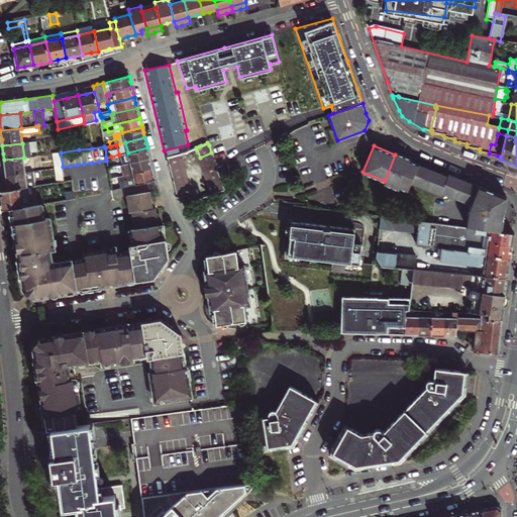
[(147,147),(128,152),(130,163),(149,159),(148,152),(147,147)]
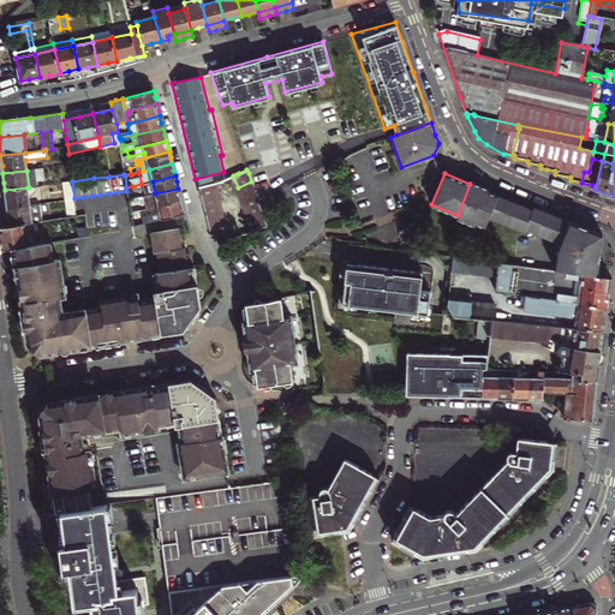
[(75,198),(72,181),(63,183),(66,199),(75,198)]
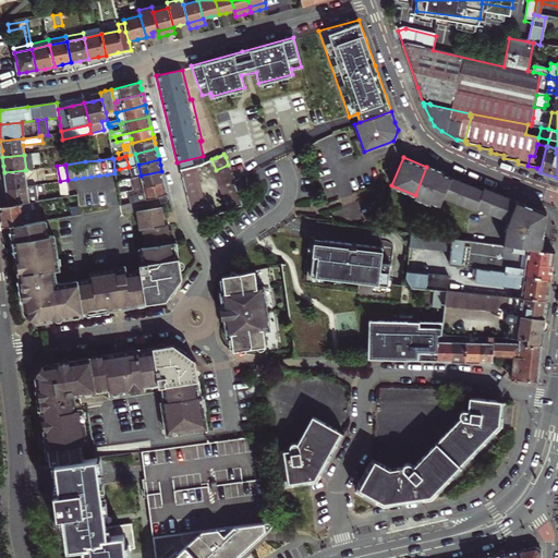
[(216,170),(218,177),(231,172),(229,168),(228,165),(216,170)]
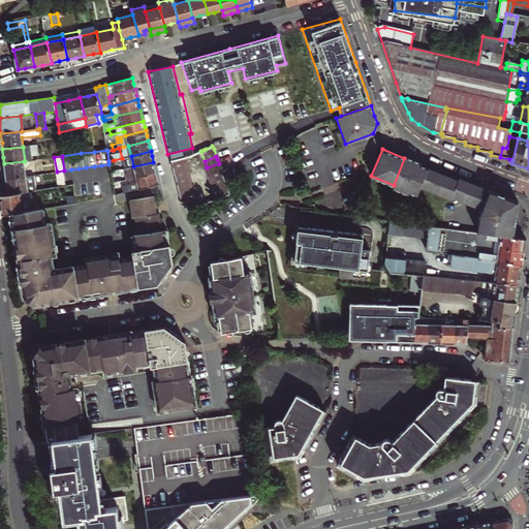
[(404,158),(394,185),(393,187),(407,193),(408,191),(416,195),(421,187),(429,168),(421,164),(421,162),(415,160),(405,156),(404,158)]
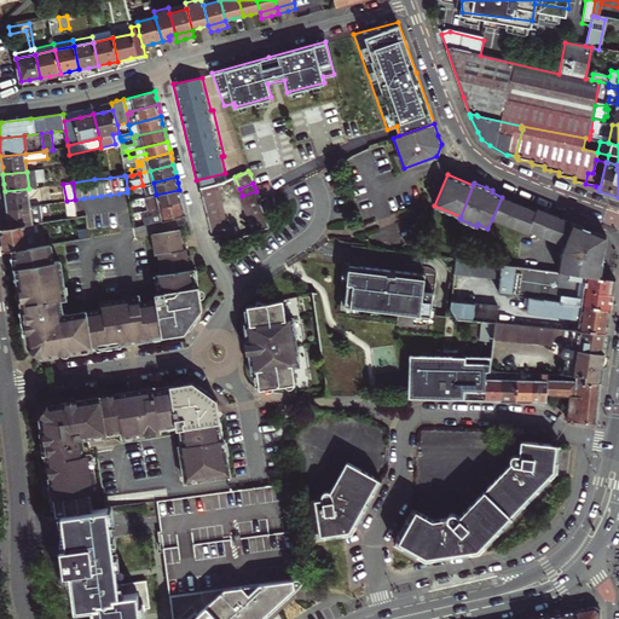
[(202,192),(203,200),(220,196),(218,186),(218,185),(201,187),(202,192)]
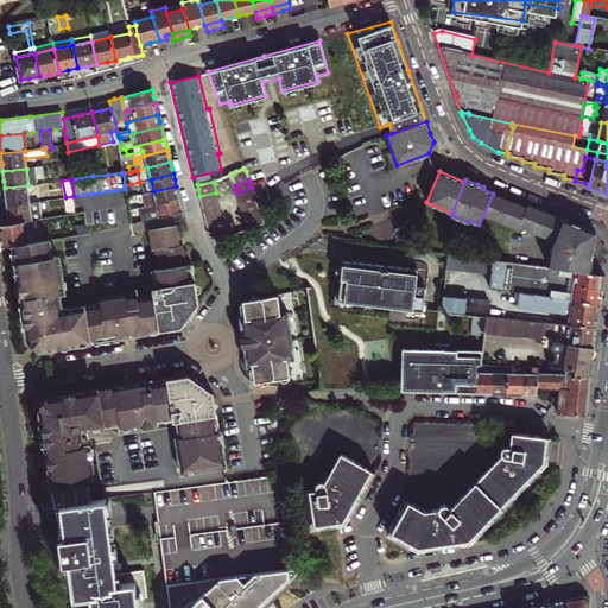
[(132,192),(131,184),(125,185),(125,189),(126,196),(127,198),(139,195),(138,191),(132,192)]
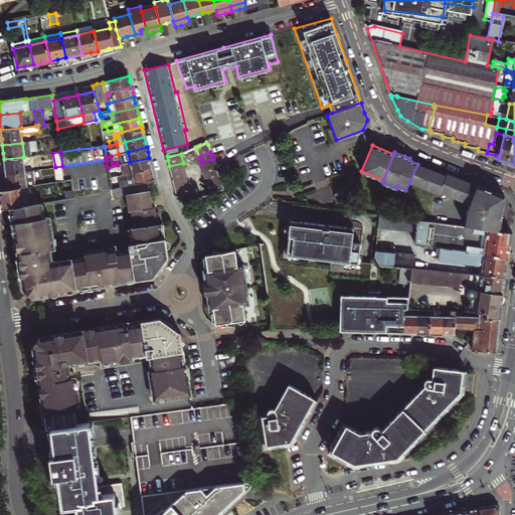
[(24,163),(23,157),(4,159),(5,166),(6,174),(25,172),(24,163)]
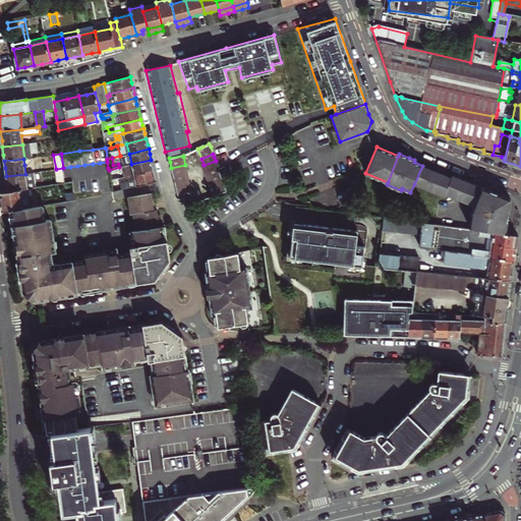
[(151,160),(131,164),(123,166),(125,176),(133,175),(154,170),(153,165),(151,160)]
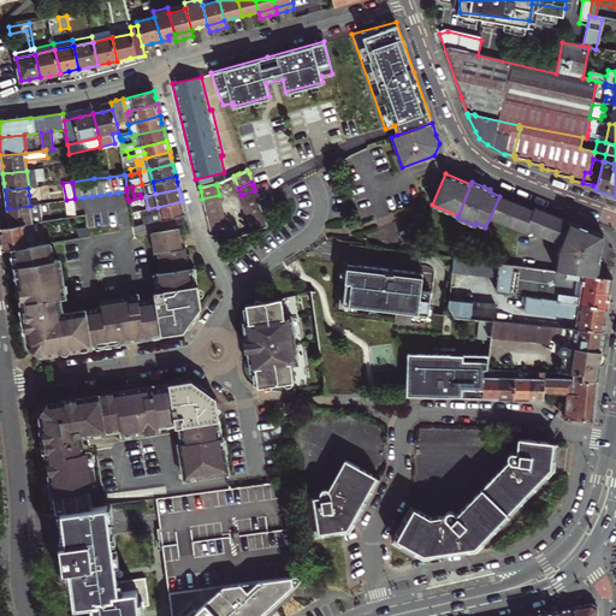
[(241,195),(244,203),(259,199),(255,190),(241,195)]
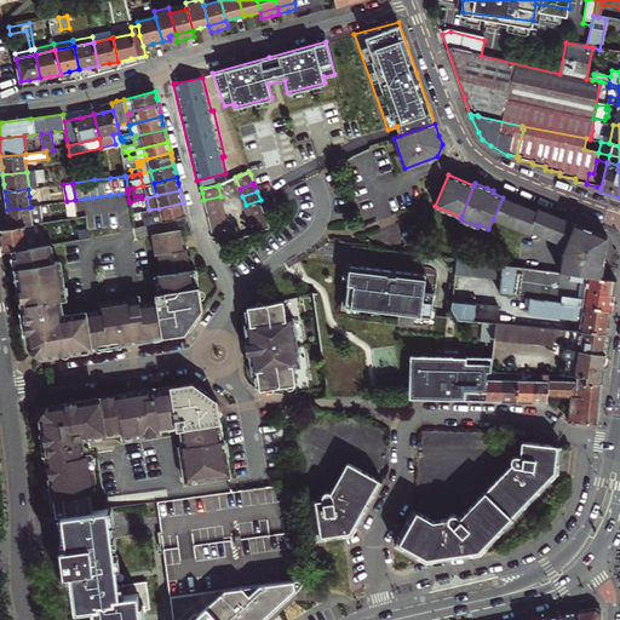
[(204,200),(206,208),(223,204),(220,196),(204,200)]
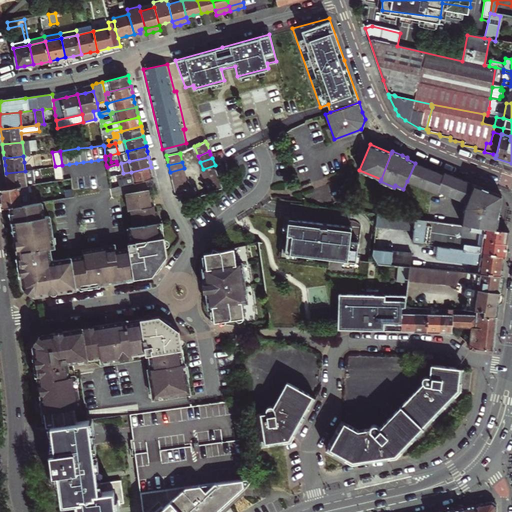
[(421,187),(429,169),(422,166),(415,163),(407,181),(421,187)]
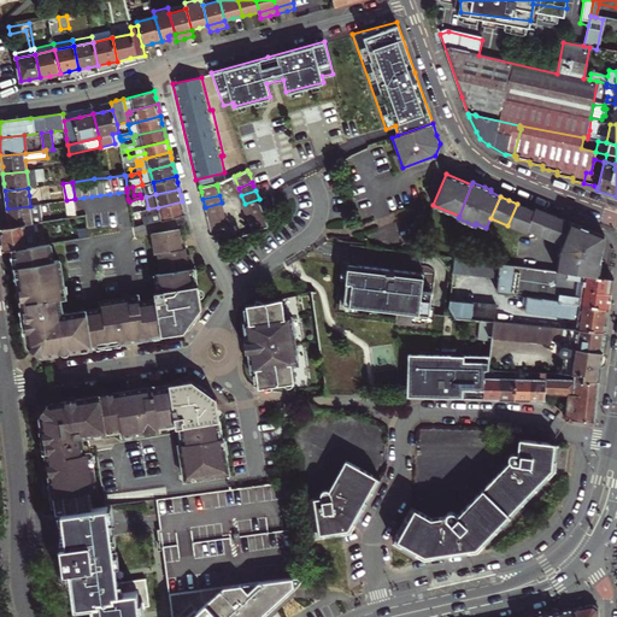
[(245,204),(248,211),(262,206),(260,203),(259,200),(259,199),(245,204)]
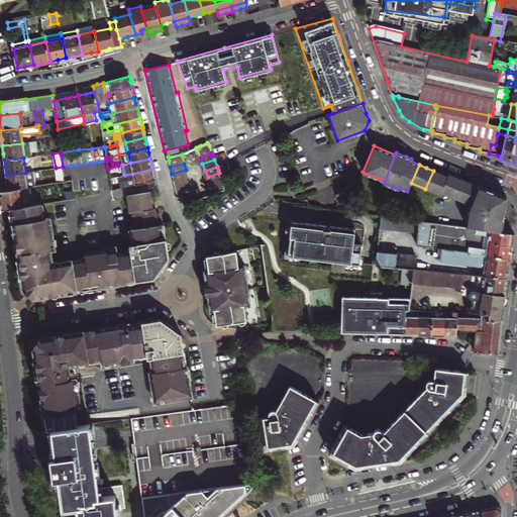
[(218,170),(219,173),(221,177),(227,174),(224,167),(218,170)]
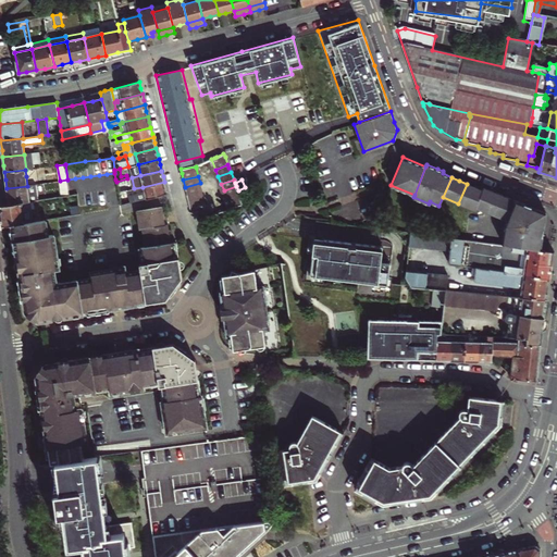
[(144,192),(130,195),(132,202),(139,200),(149,198),(163,194),(166,193),(165,186),(164,182),(143,187),(144,192)]
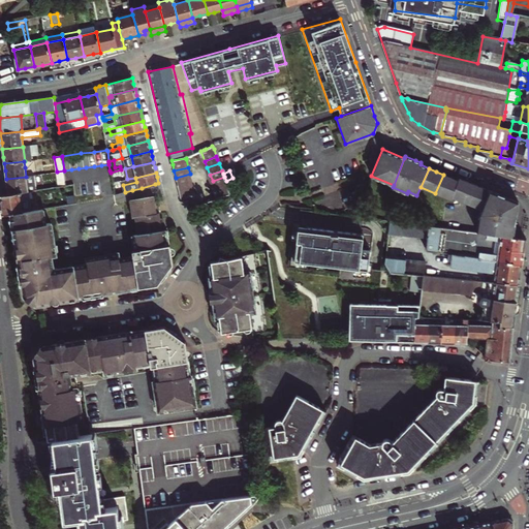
[(176,178),(177,184),(191,181),(190,174),(176,178)]
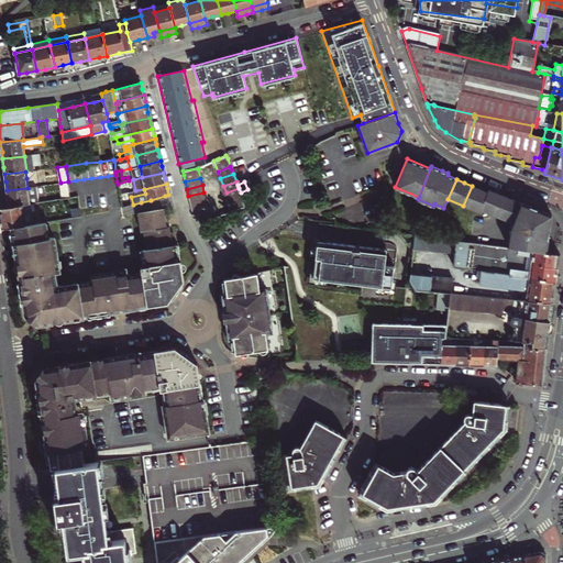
[(36,186),(28,188),(7,190),(8,199),(9,207),(31,203),(39,202),(36,186)]
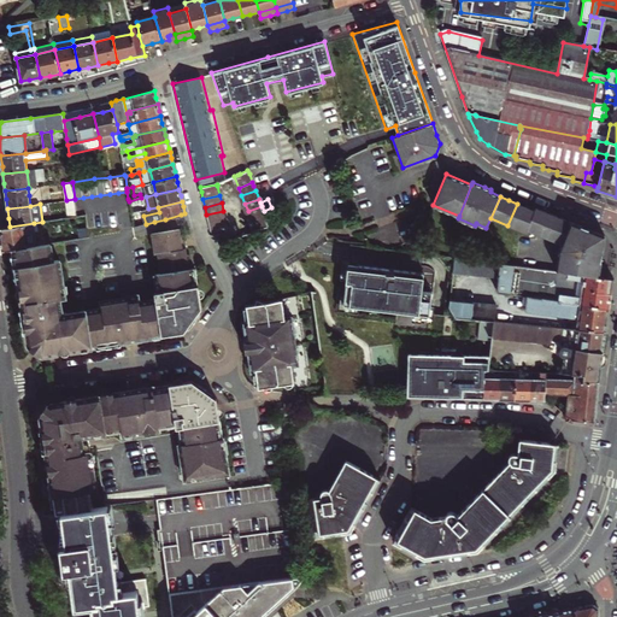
[(517,204),(507,225),(526,233),(527,230),(535,211),(526,207),(517,204)]
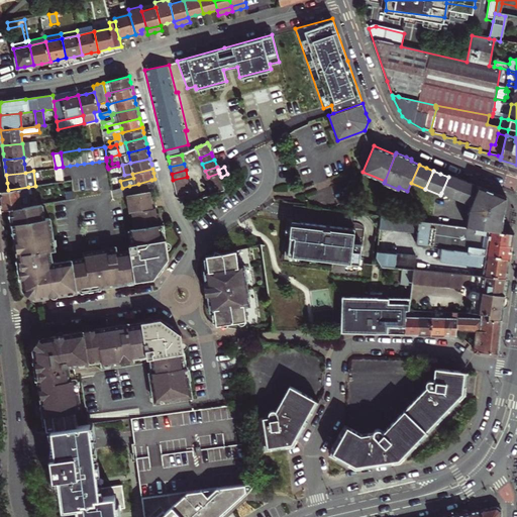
[(208,177),(210,183),(222,179),(221,177),(219,173),(208,177)]
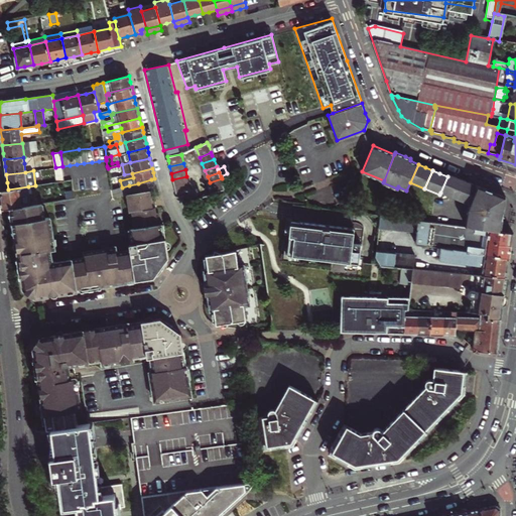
[(448,174),(447,176),(440,192),(460,201),(467,181),(459,178),(448,174)]
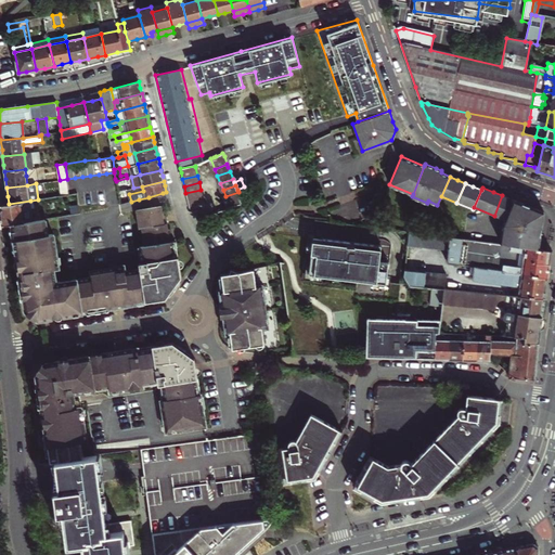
[(185,193),(188,201),(203,197),(201,190),(185,193)]
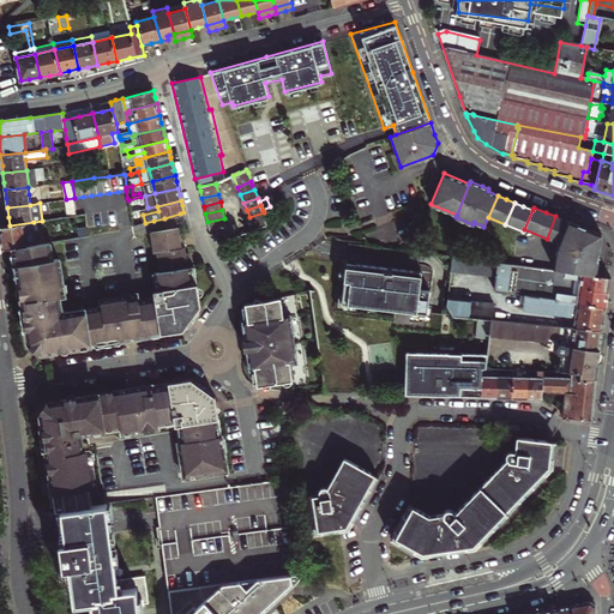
[(250,217),(254,229),(268,223),(264,212),(250,217)]
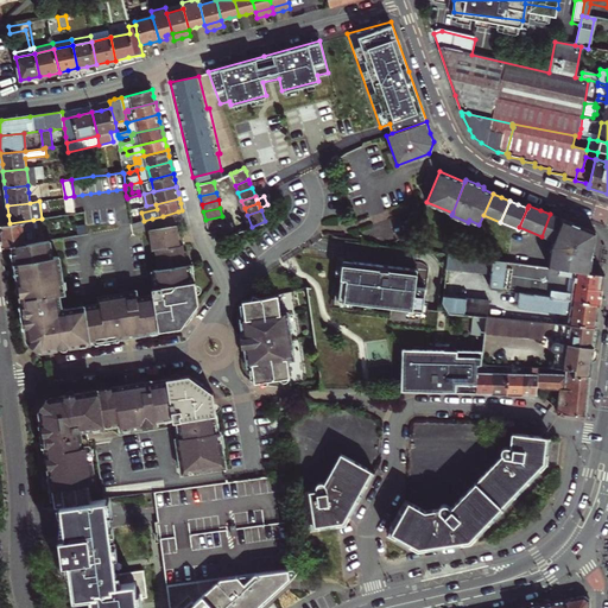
[(550,214),(542,236),(552,241),(572,223),(558,217),(550,214)]
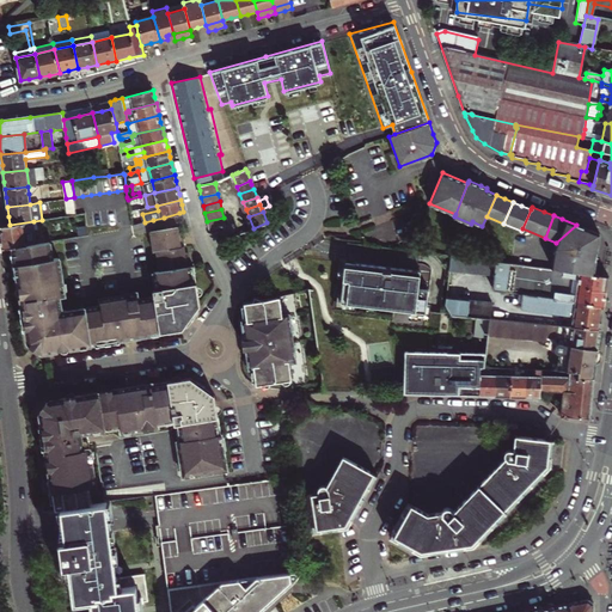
[(224,218),(207,221),(208,227),(209,228),(226,226),(224,218)]
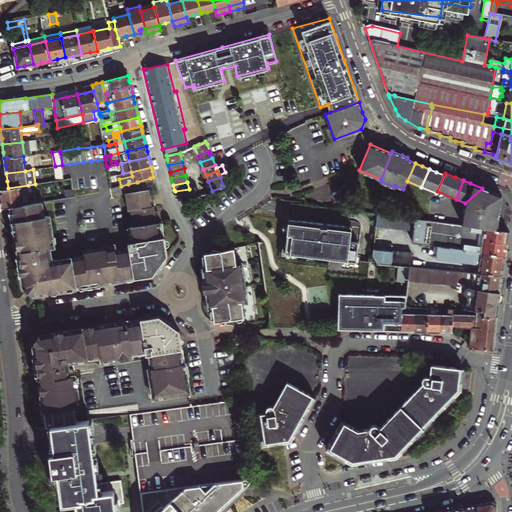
[(30,202),(28,185),(8,188),(0,189),(0,194),(1,199),(2,208),(11,207),(35,203),(34,201),(30,202)]
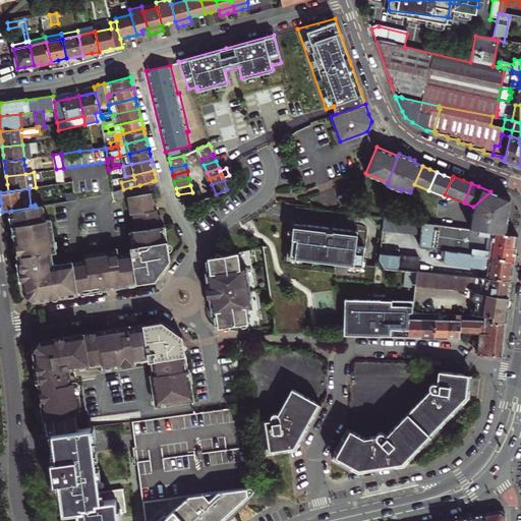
[(490,191),(473,207),(471,213),(469,229),(470,229),(505,234),(510,199),(497,194),(490,191)]
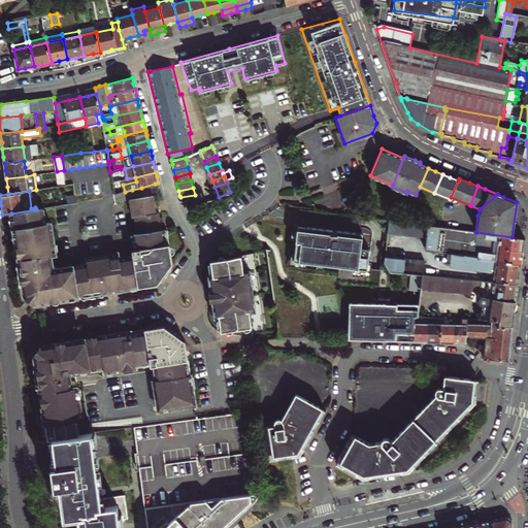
[(67,197),(68,204),(75,203),(76,203),(75,196),(67,197)]
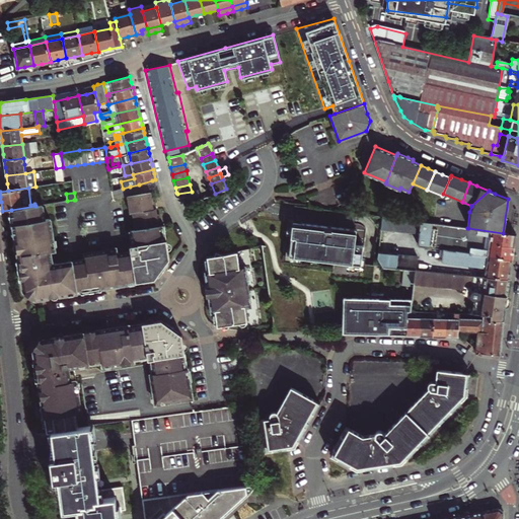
[(131,245),(132,251),(137,283),(153,280),(156,276),(161,271),(166,263),(168,258),(167,248),(166,242),(165,239),(163,225),(160,226),(159,221),(159,219),(158,214),(156,214),(154,205),(154,203),(153,198),(151,198),(150,193),(129,196),(132,213),(134,213),(136,230),(132,230),(134,244),(131,245)]
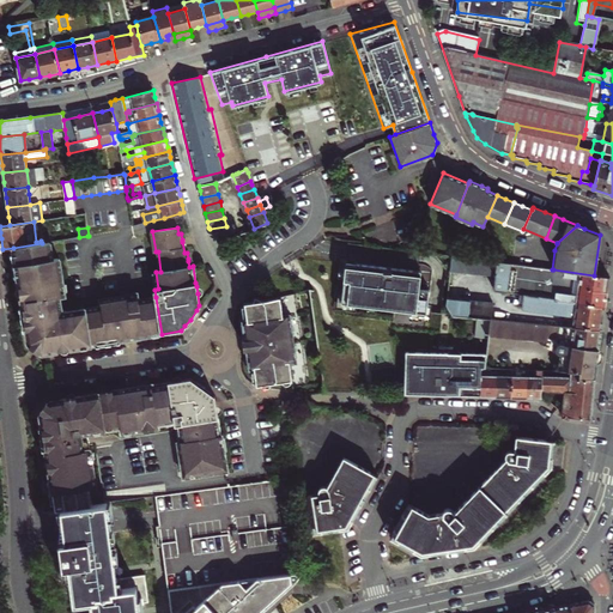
[(22,297),(22,301),(59,296),(66,295),(65,290),(64,284),(60,258),(53,259),(50,242),(42,243),(13,248),(14,258),(11,259),(14,278),(18,277),(19,289),(22,297)]
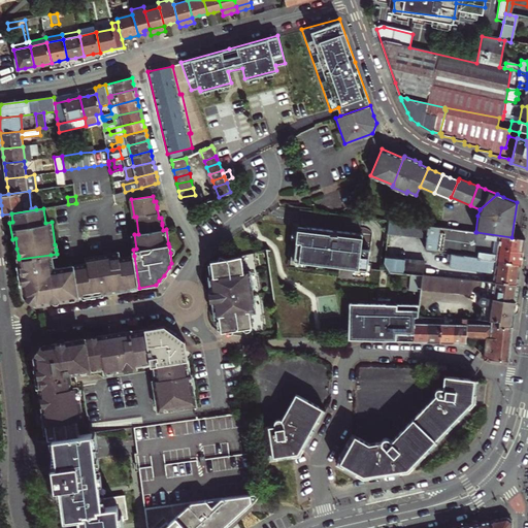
[(426,239),(428,226),(388,221),(387,233),(426,239)]
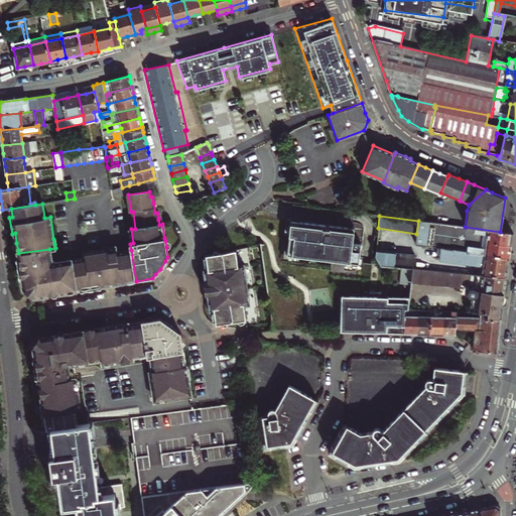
[(348,227),(290,220),(286,254),(358,263),(360,244),(352,243),(354,228),(348,227)]
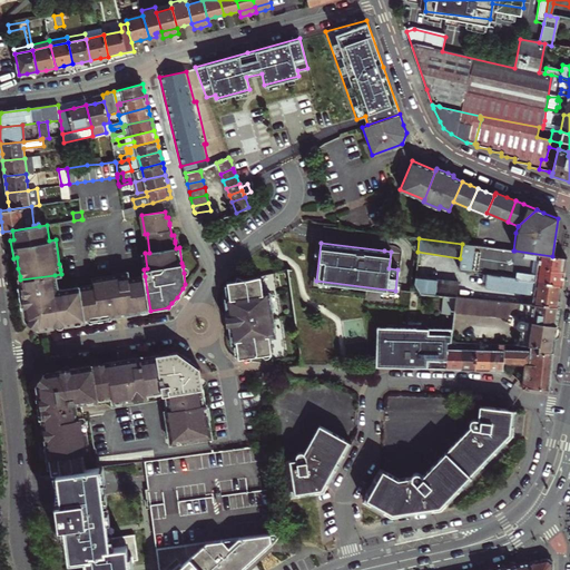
[(516,279),(562,285),(564,271),(538,267),(537,275),(529,274),(529,272),(507,269),(507,267),(502,266),(504,249),(462,244),(460,258),(459,271),(485,274),(500,276),(500,274),(517,277),(516,279)]
